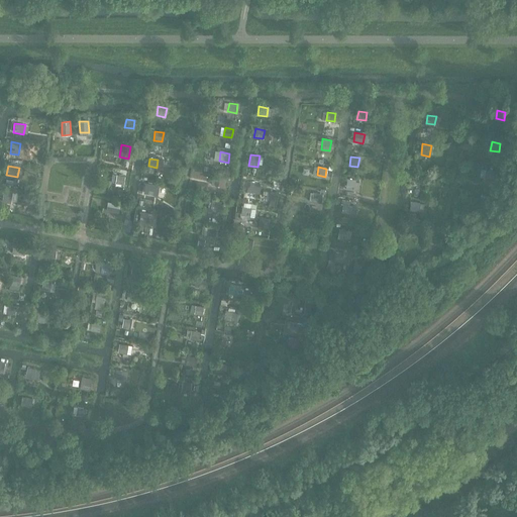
[(496,172),(487,170),(485,178),(494,180),(496,172)]
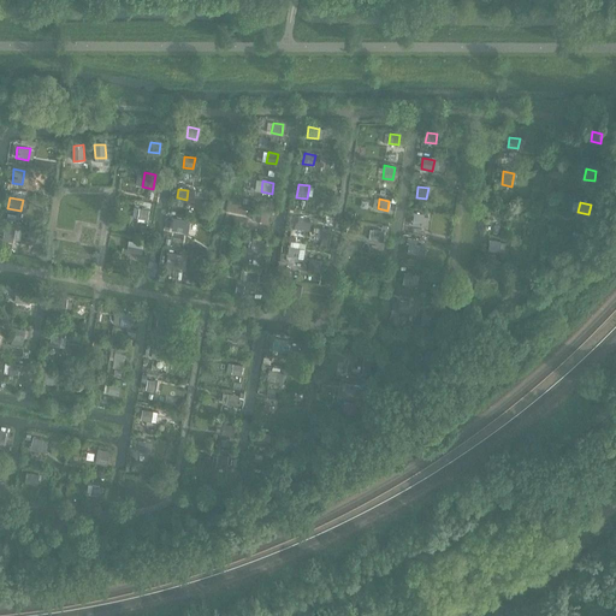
[(509,218),(510,208),(497,206),(496,215),(509,218)]
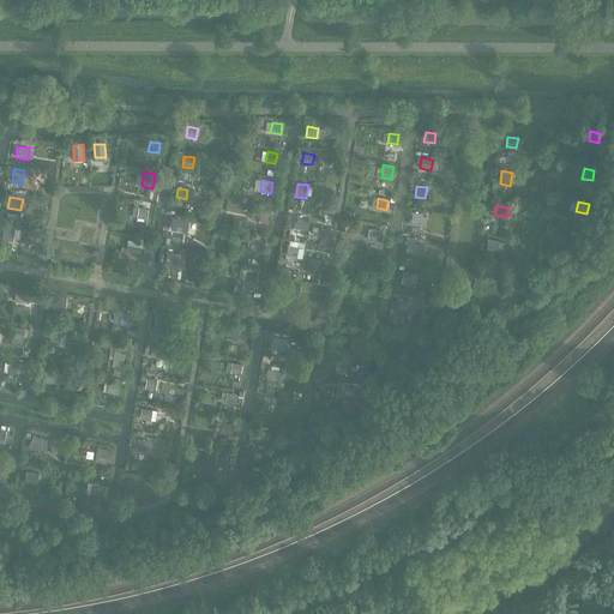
[(146,220),(149,209),(133,206),(131,216),(137,217),(146,220)]
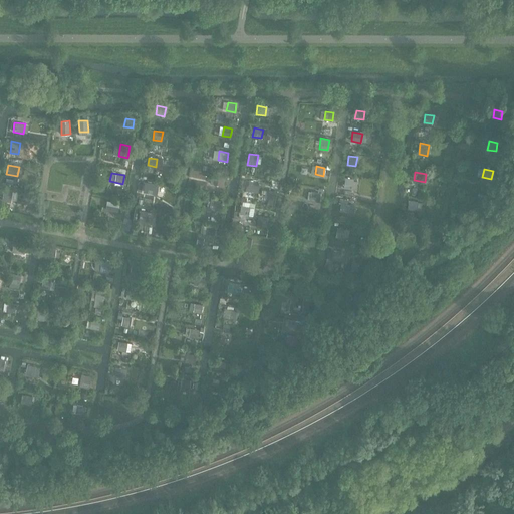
[(223,187),(224,178),(215,176),(214,185),(223,187)]
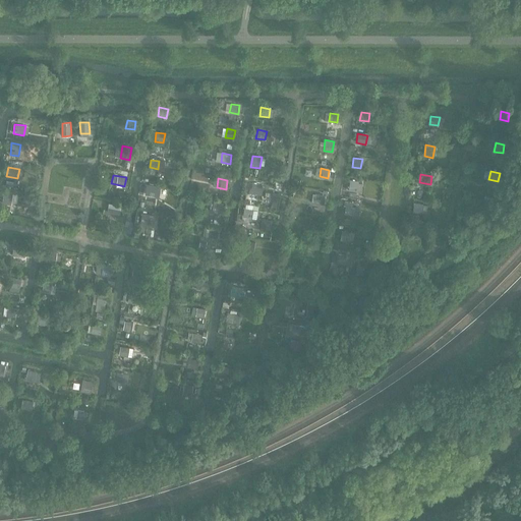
[(357,191),(358,181),(350,180),(348,190),(357,191)]
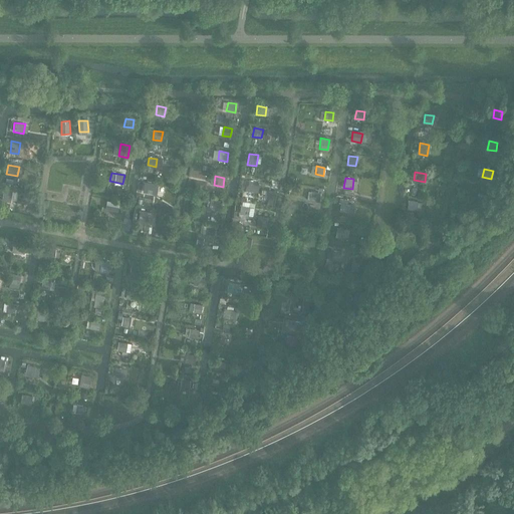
[(252,192),(254,181),(245,180),(244,191),(252,192)]
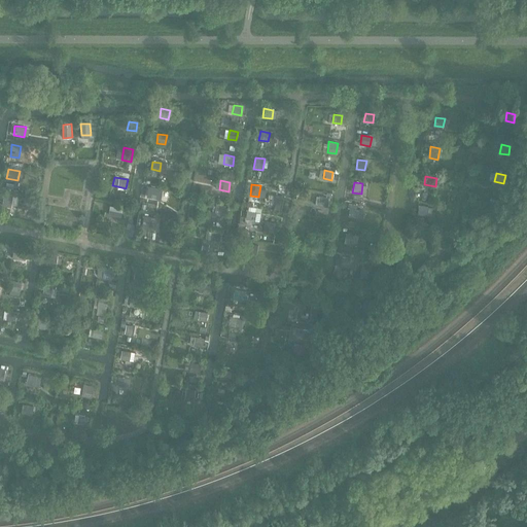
[(156,199),(157,188),(148,186),(146,197),(156,199)]
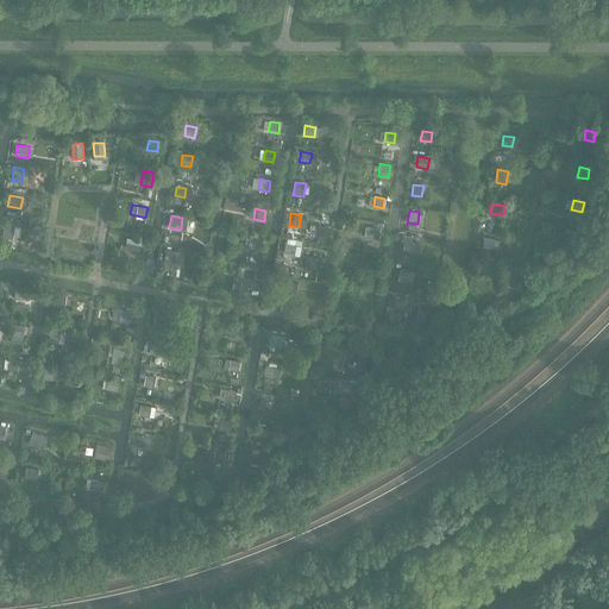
[(13,239),(16,225),(5,223),(2,238),(13,239)]
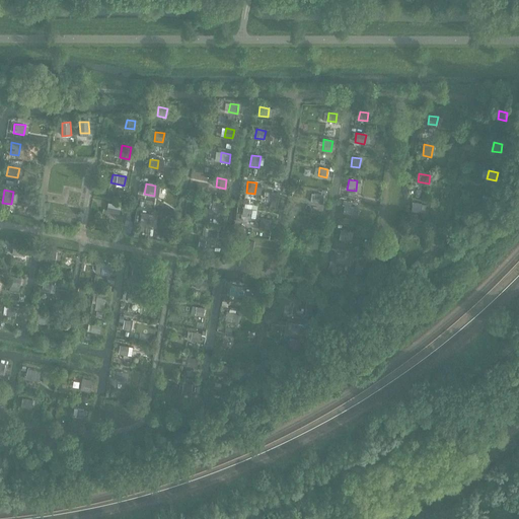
[(315,194),(313,202),(322,204),(323,195),(315,194)]
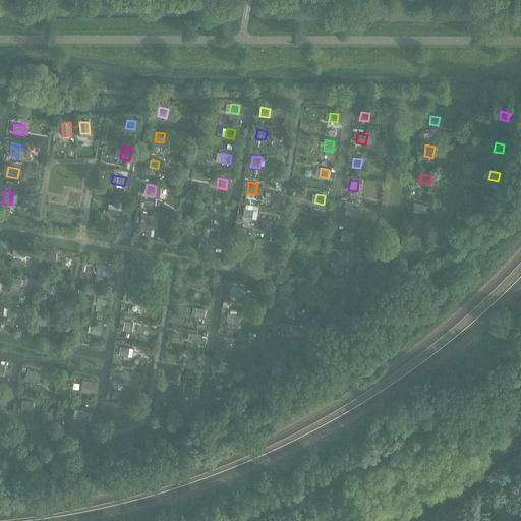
[(222,214),(224,203),(214,201),(212,212),(222,214)]
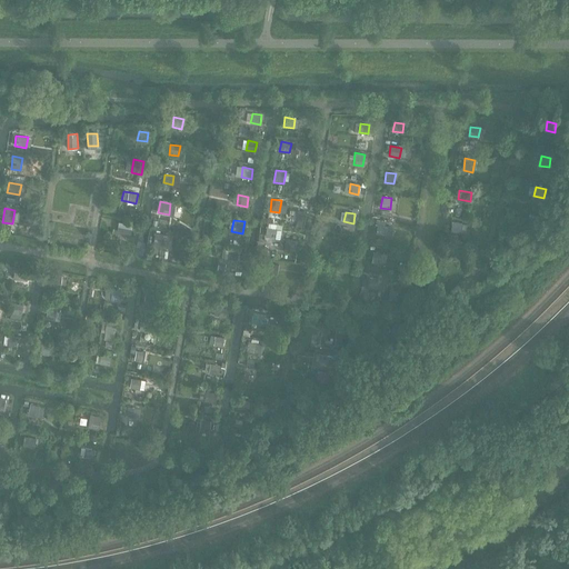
[(462,235),(463,223),(453,221),(451,232),(462,235)]
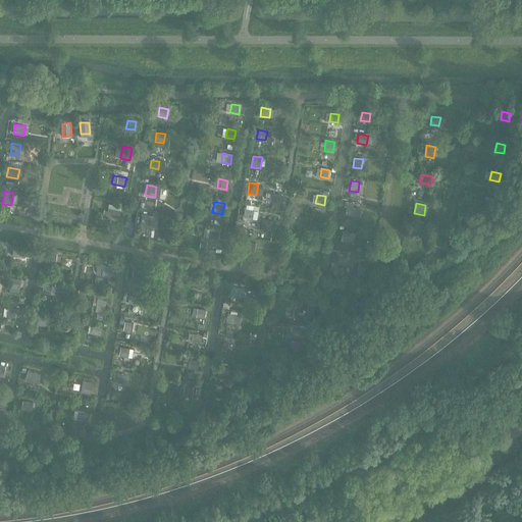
[(120,215),(121,206),(112,205),(111,213),(120,215)]
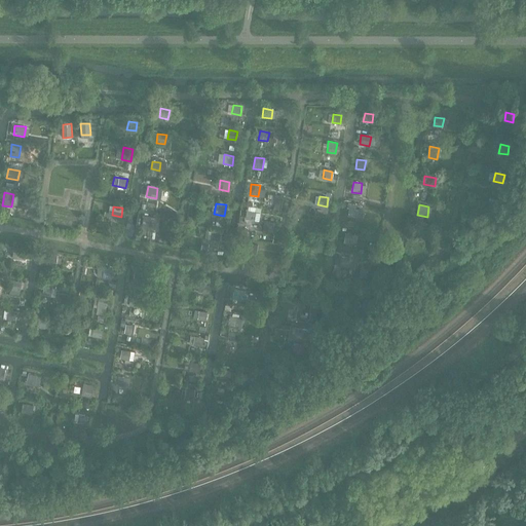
[(358,218),(359,209),(349,208),(347,217),(358,218)]
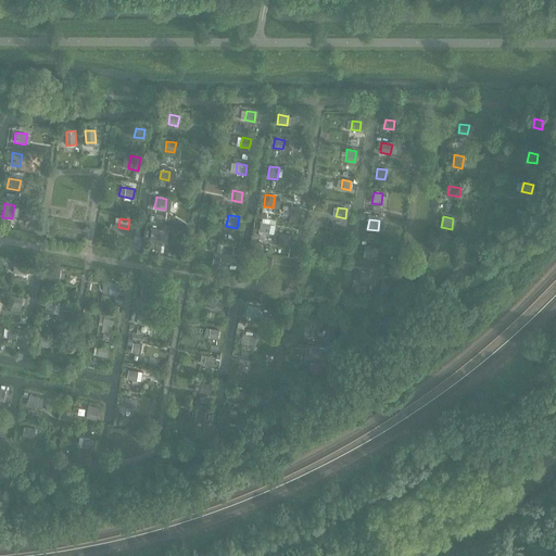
[(269,232),(270,224),(261,222),(260,231),(269,232)]
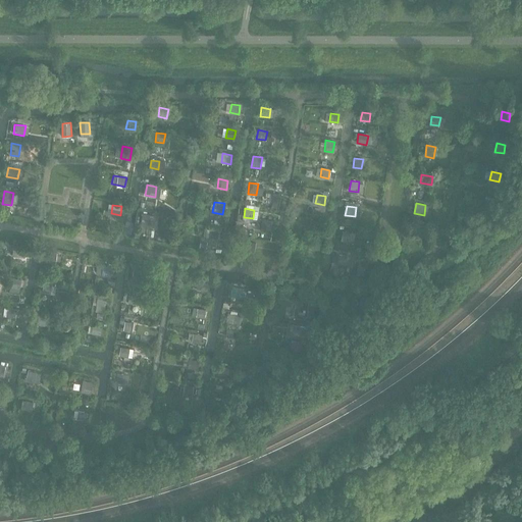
[(149,228),(152,215),(143,214),(141,226),(149,228)]
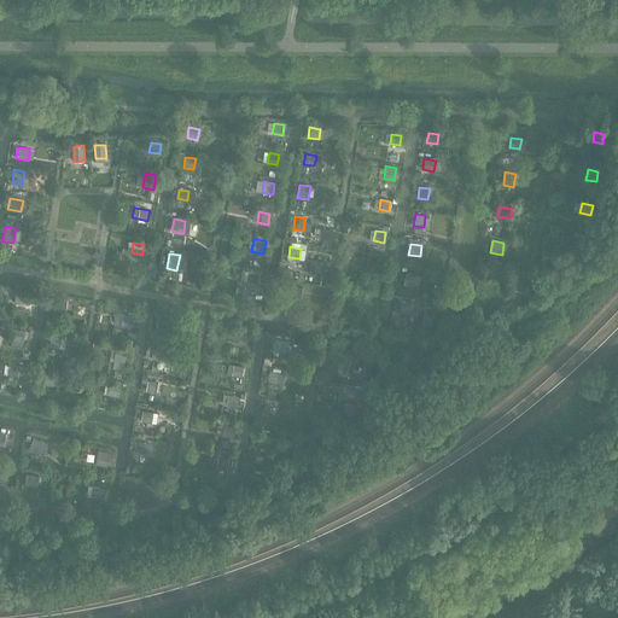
[(379,272),(382,261),(368,258),(367,270),(379,272)]
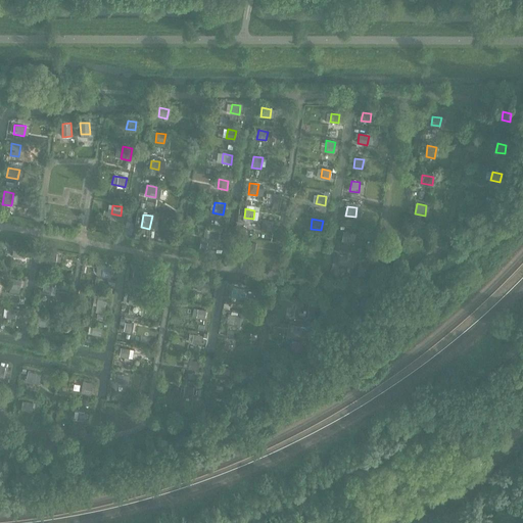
[(210,229),(209,237),(219,239),(220,230),(210,229)]
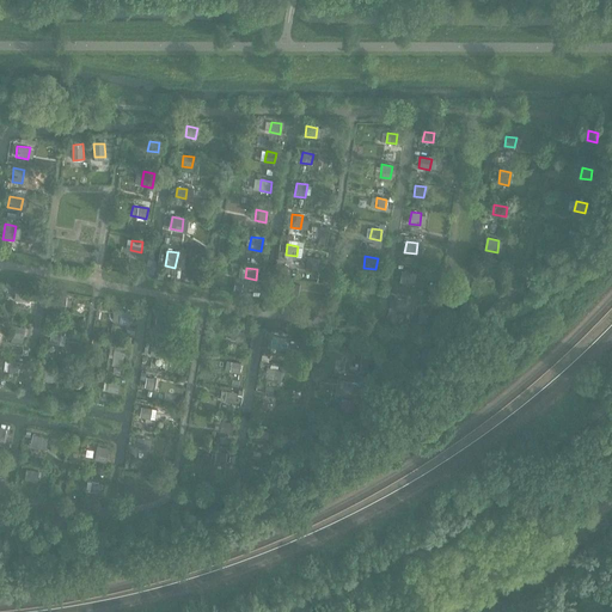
[(410,286),(412,271),(402,270),(399,283),(410,286)]
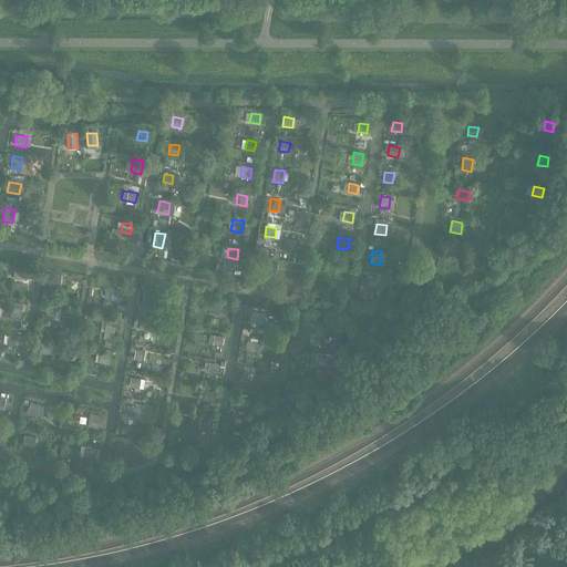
[(447,253),(445,261),(455,263),(456,254),(447,253)]
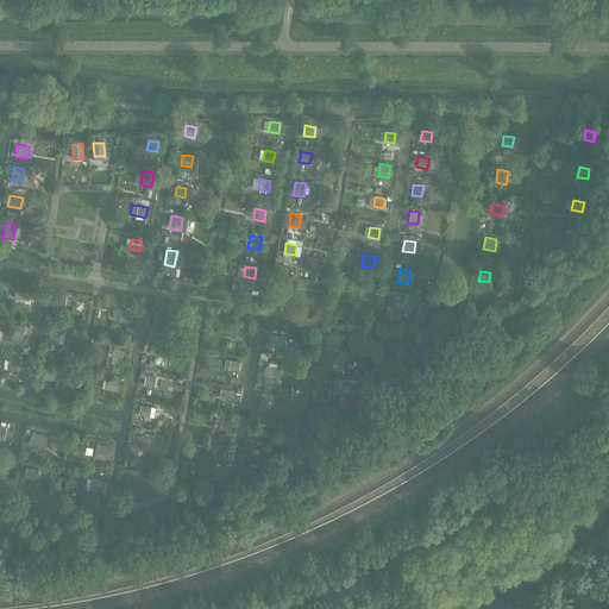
[(296,293),(299,283),(286,282),(284,290),(296,293)]
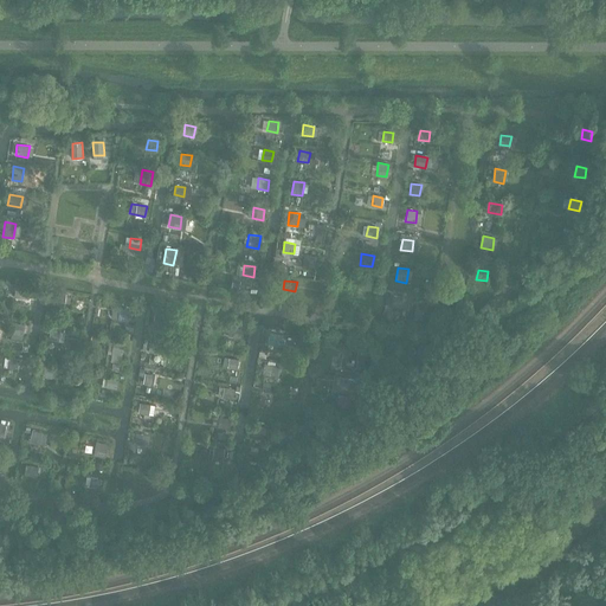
[(366,298),(368,287),(359,284),(356,297),(366,298)]
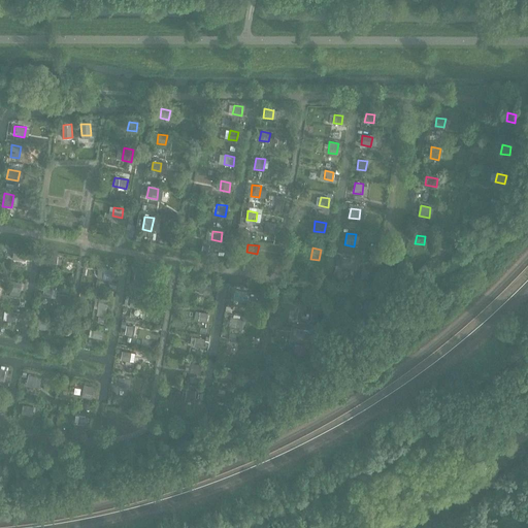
[(25,261),(26,253),(13,251),(12,259),(25,261)]
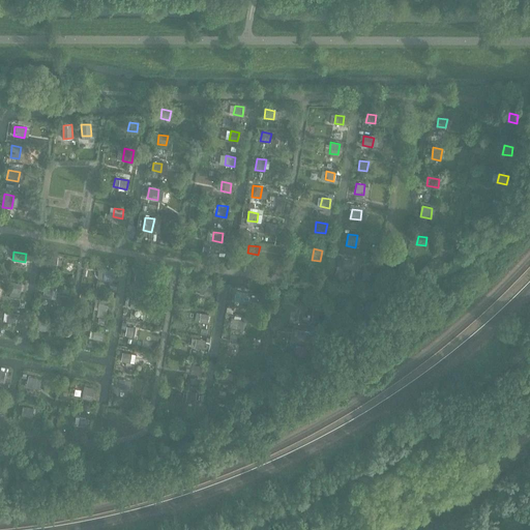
[(57,268),(58,257),(49,256),(48,266),(57,268)]
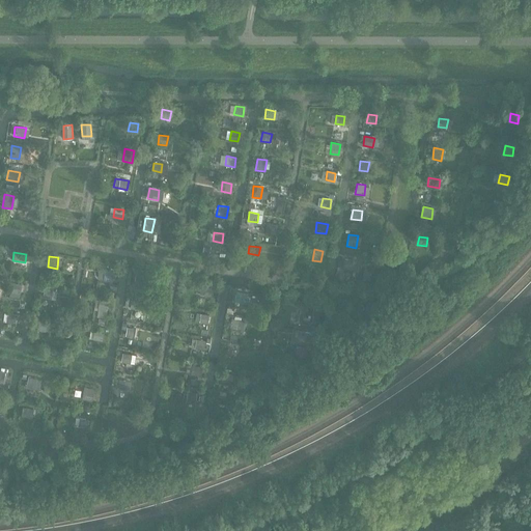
[(344,258),(343,267),(352,269),(354,259),(344,258)]
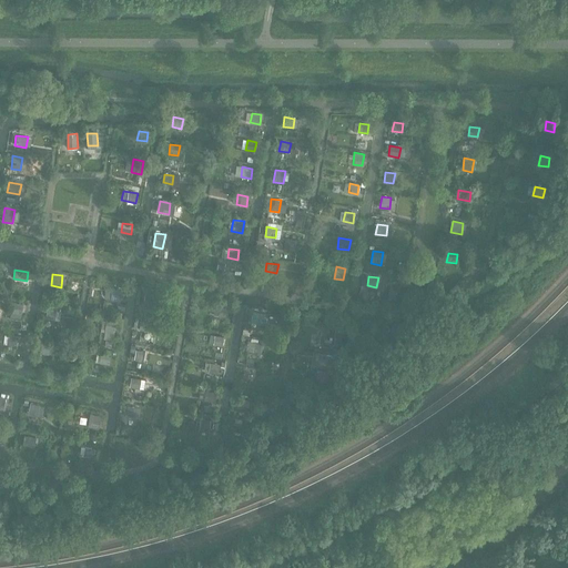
[(120,302),(121,290),(112,288),(110,301),(120,302)]
